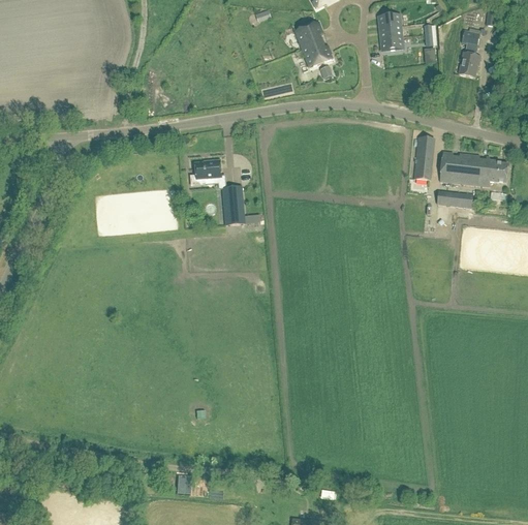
[(488,3),(486,24),(493,25),(494,18),(498,19),(499,6),(495,6),(495,4),(488,3)]
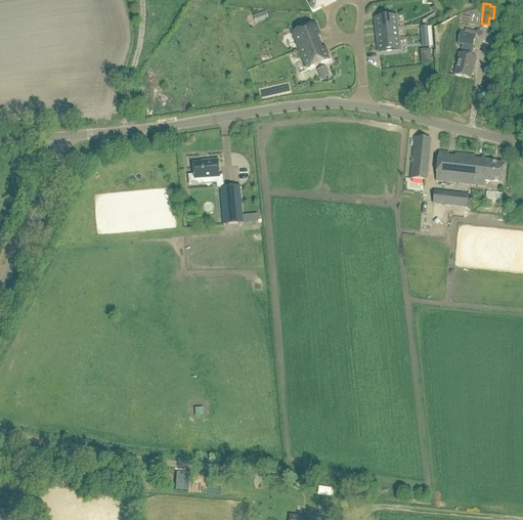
[(395,13),(375,15),(376,27),(396,25),(395,13)]
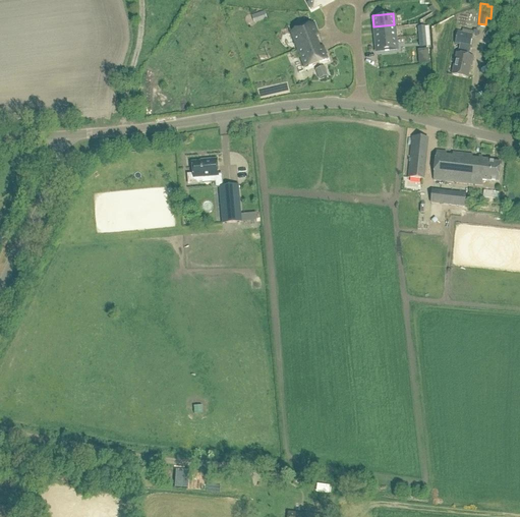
[(312,20),(291,29),(297,47),(307,43),(318,40),(314,34),(316,33),(312,20)]
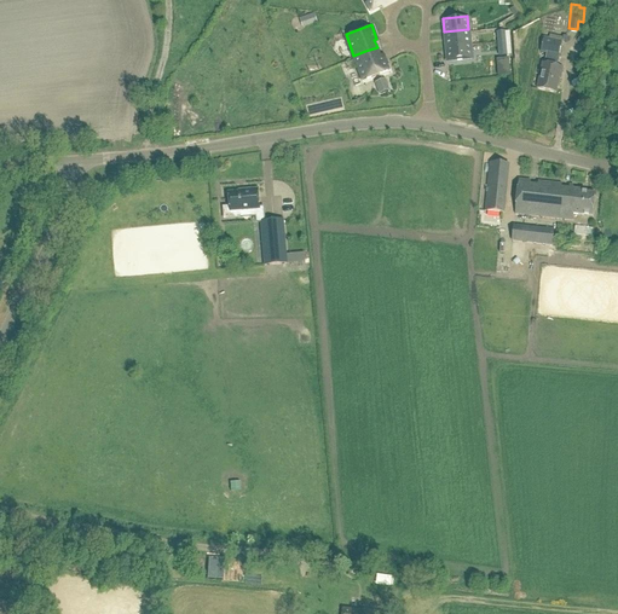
[(468,29),(444,32),(445,45),(469,42),(468,29)]
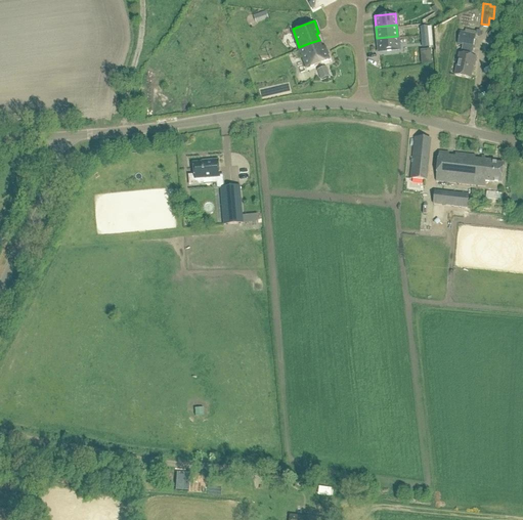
[(471,52),(475,33),(479,33),(480,28),(476,27),(475,29),(465,26),(464,30),(460,29),(456,41),(462,42),(461,50),(459,50),(454,72),(470,75),(473,63),(474,63),(476,53),(471,52)]
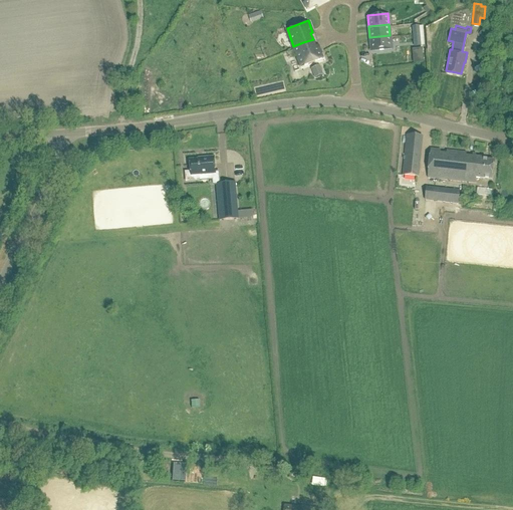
[(487,33),(481,27),(478,31),(485,36),(487,33)]
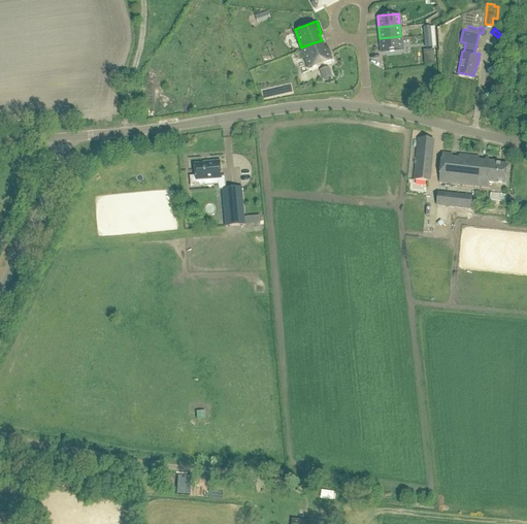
[(400,36),(380,38),(381,50),(401,47),(400,36)]
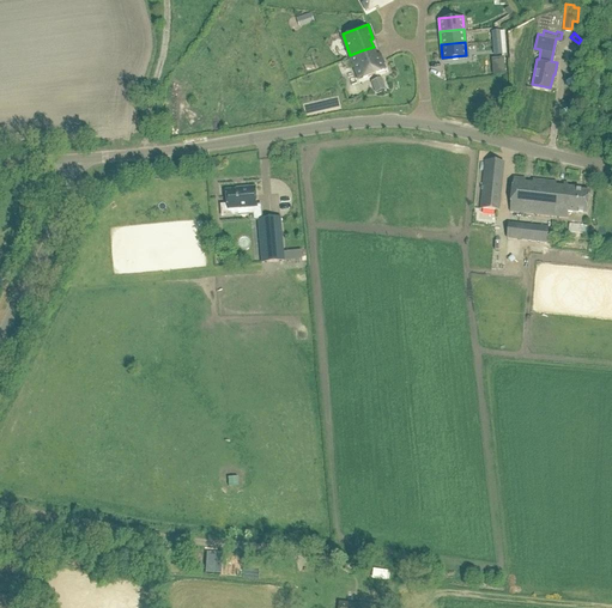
[(362,50),(350,55),(358,77),(383,67),(379,53),(376,53),(374,47),(362,50)]
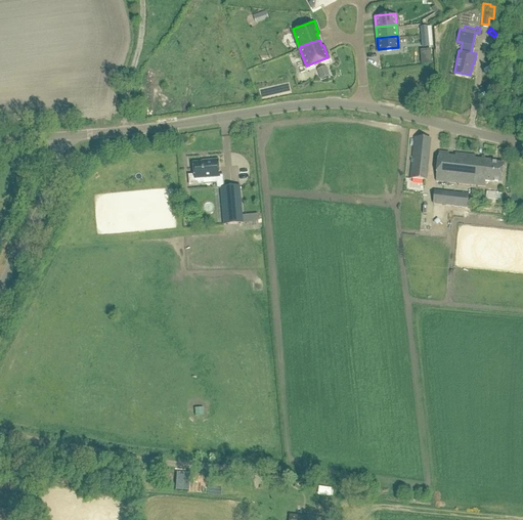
[(329,74),(324,65),(317,68),(320,77),(329,74)]
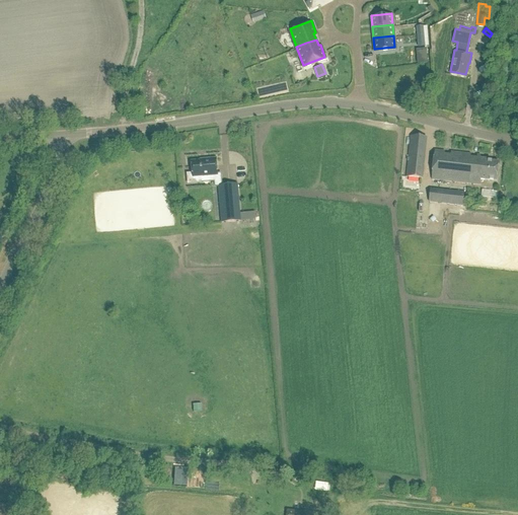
[(410,134),(405,173),(420,174),(424,135),(410,134)]
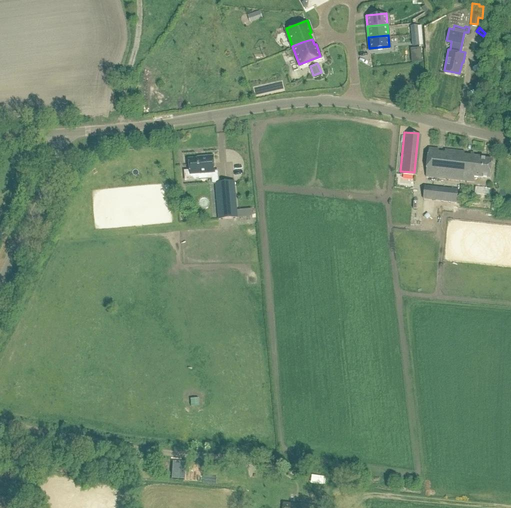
[(438,147),(428,145),(425,174),(473,179),(473,175),(489,176),(491,157),(481,156),(481,154),(473,154),(464,152),(464,149),(444,147),(444,150),(438,150),(438,147)]
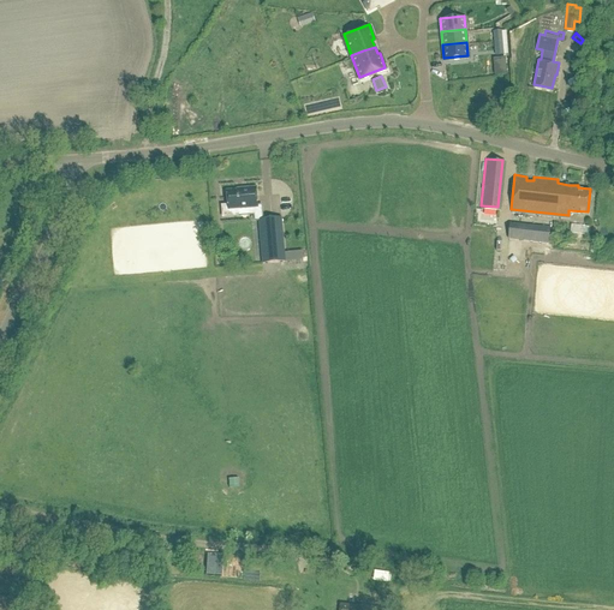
[(226,187),(227,207),(257,204),(255,184),(242,185),(242,186),(226,187)]
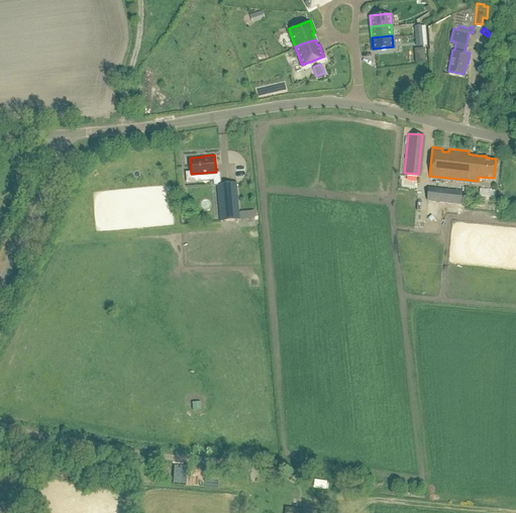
[(236,181),(217,182),(220,219),(239,217),(236,181)]
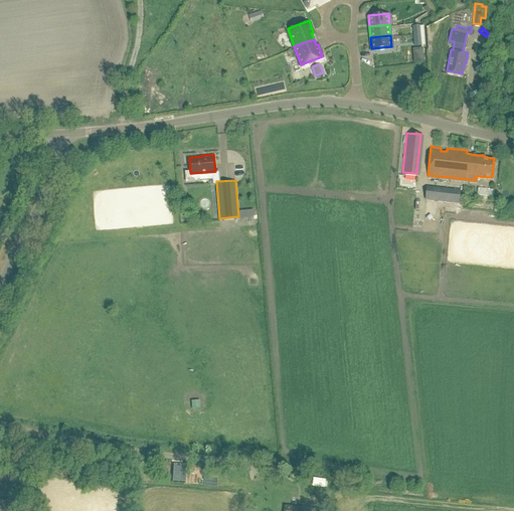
[(425,197),(459,201),(461,188),(426,184),(425,197)]
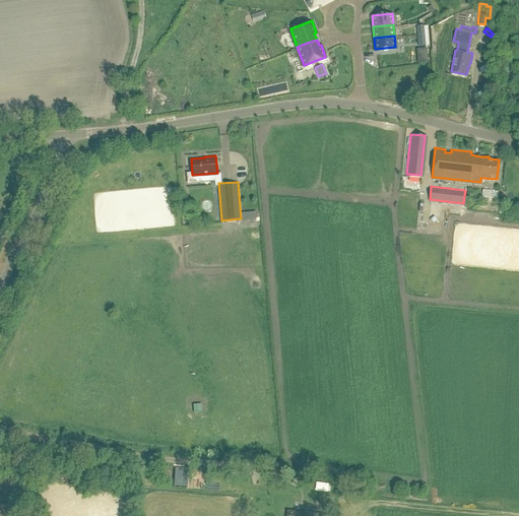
[(0,515),(10,515),(12,505),(0,502),(0,515)]
